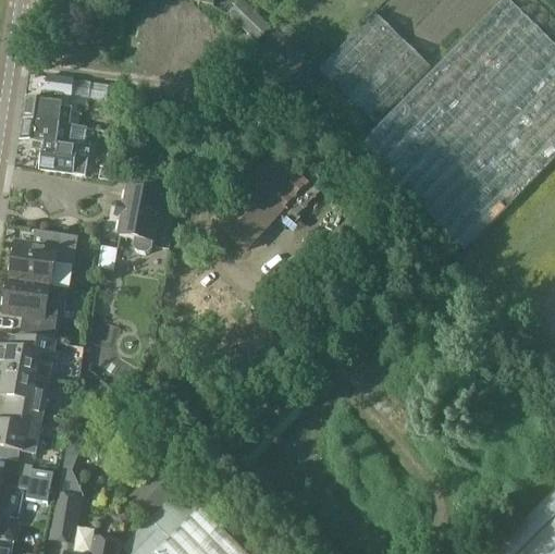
[(464,250),(554,156),(554,45),(508,0),(497,0),(356,145),(464,250)]
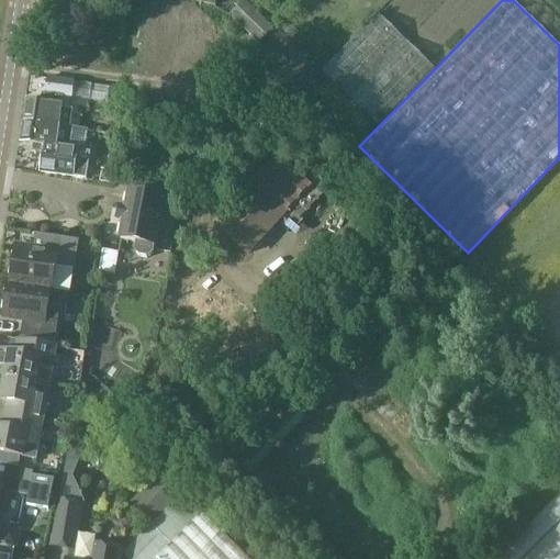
[(376,7),(320,66),(377,121),(433,62),(376,7)]
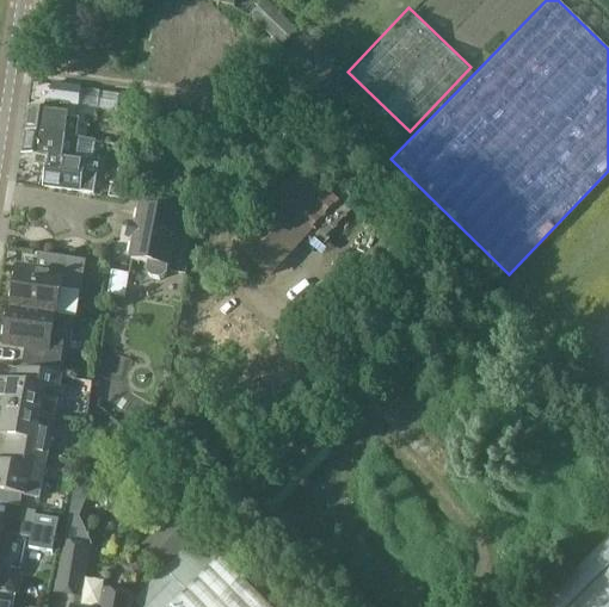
[(45,109),(25,106),(22,128),(75,136),(78,117),(65,116),(66,106),(74,107),(75,103),(115,109),(118,92),(112,91),(50,81),(45,109)]
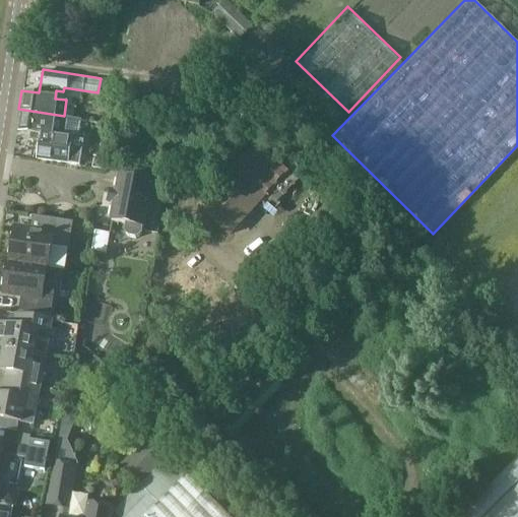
[(62,136),(64,124),(65,116),(64,116),(18,109),(15,128),(29,130),(28,138),(36,139),(34,155),(77,163),(80,139),(62,136)]
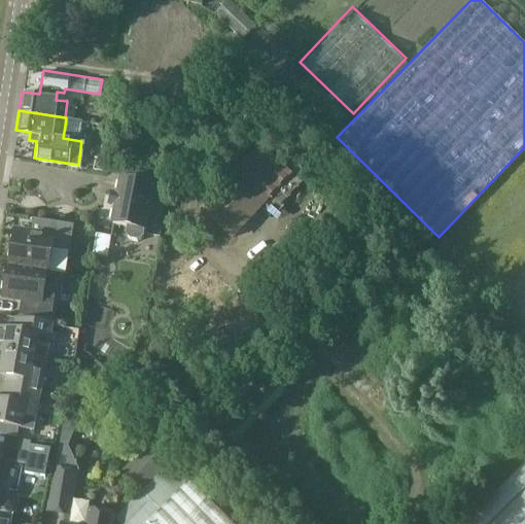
[(231,239),(290,173),(257,142),(197,209),(231,239)]
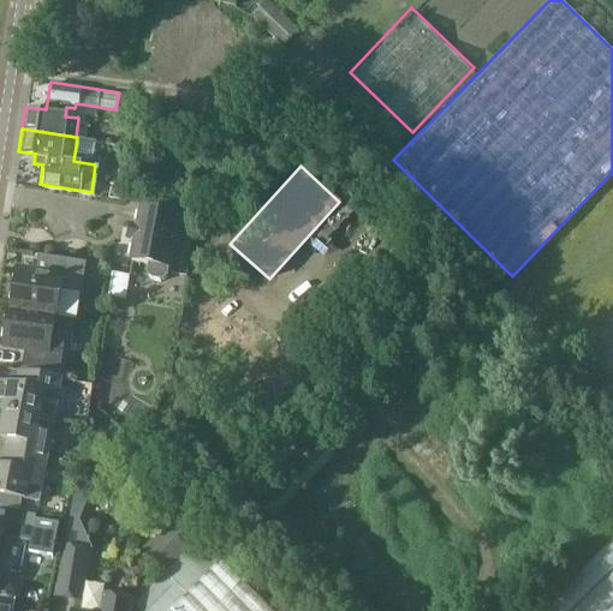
[(129,259),(170,268),(177,234),(183,235),(186,216),(140,207),(135,226),(130,225),(126,238),(132,239),(129,259)]
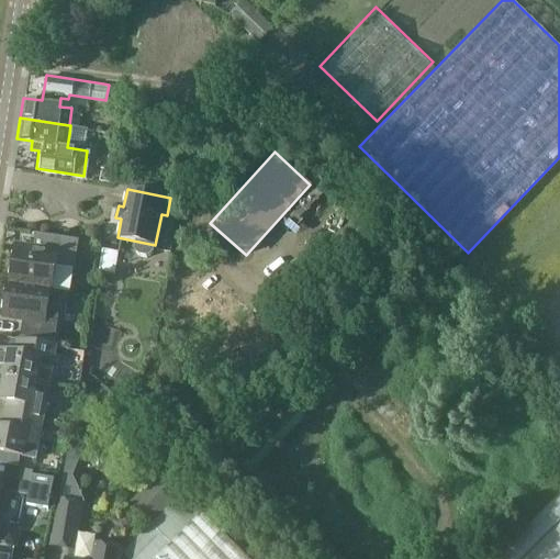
[(33,249),(15,247),(14,253),(13,253),(10,274),(11,275),(10,282),(9,282),(9,283),(69,292),(77,241),(35,234),(33,249)]
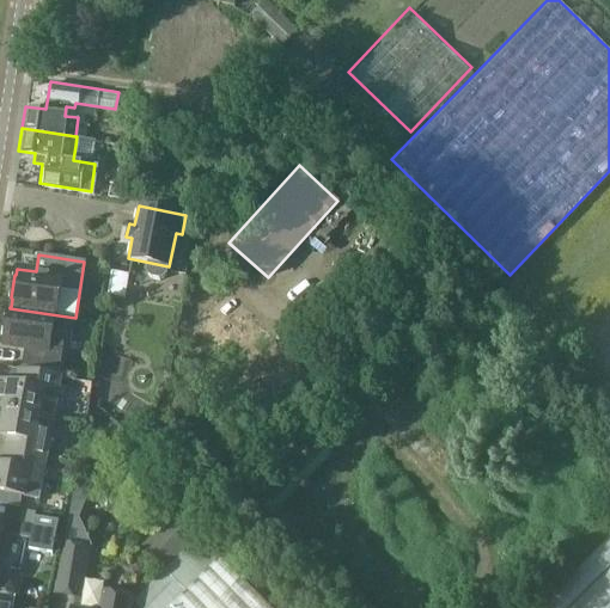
[(75,318),(10,308),(4,342),(25,344),(22,369),(59,375),(63,350),(71,351),(75,318)]
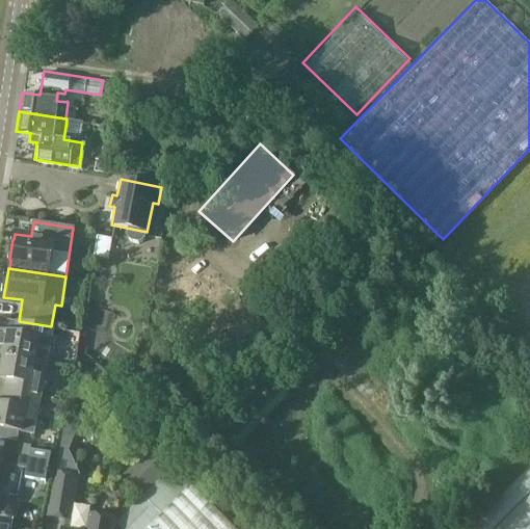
[(529,323),(529,306),(523,298),(513,308),(529,323)]
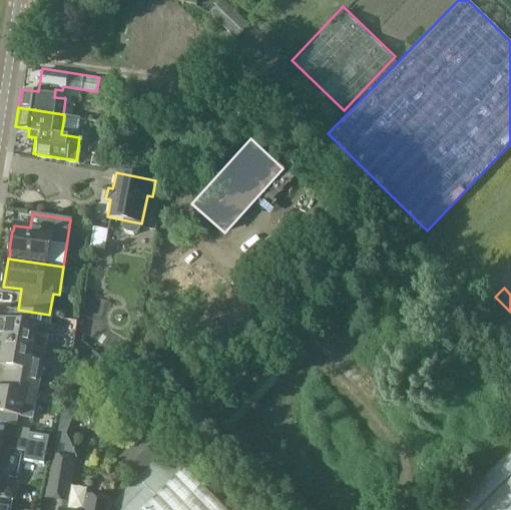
[(49,315),(18,310),(16,310),(14,321),(0,319),(0,341),(32,347),(34,337),(46,338),(49,315)]
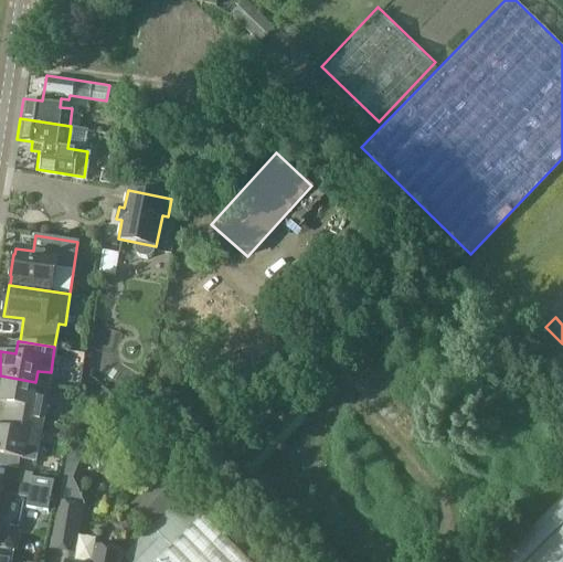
[(35,382),(0,375),(0,401),(8,403),(4,416),(42,424),(46,398),(34,395),(35,382)]
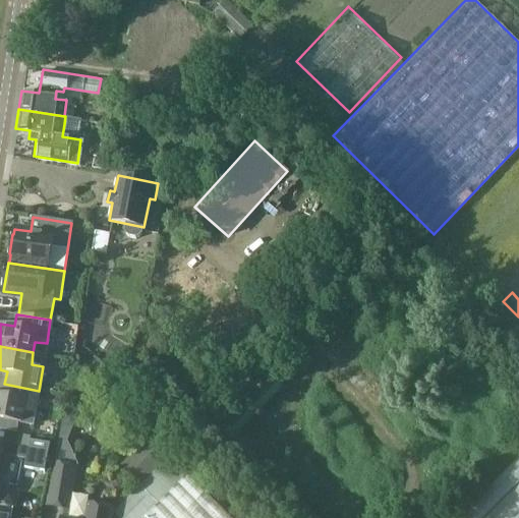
[(39,391),(4,384),(2,395),(0,395),(0,418),(22,422),(24,411),(36,412),(39,391)]
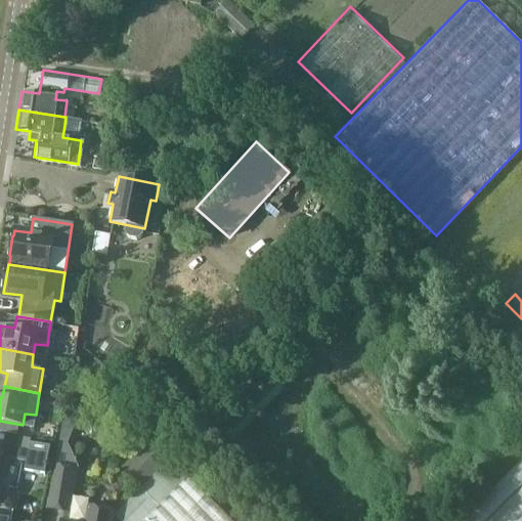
[(140,486),(114,513),(121,520),(231,520),(170,458),(144,432),(134,441),(140,447),(121,466),(127,473),(140,486)]
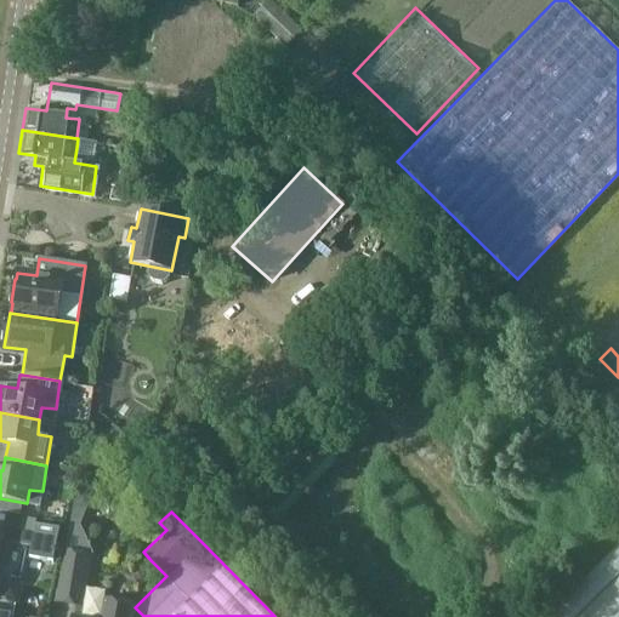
[(29,546),(27,555),(51,560),(58,527),(34,523),(32,532),(29,546)]
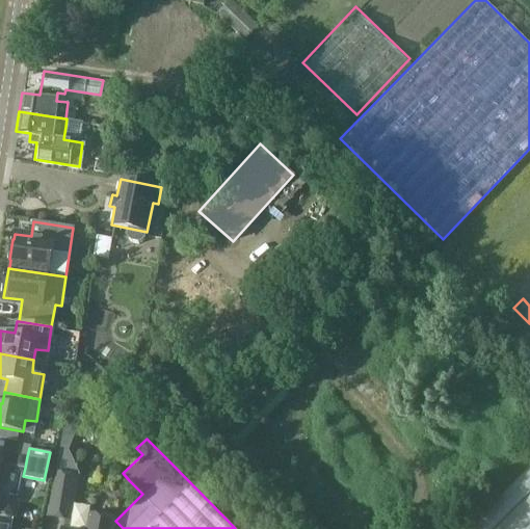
[(0,482),(1,482),(5,464),(25,468),(27,456),(15,454),(7,453),(7,452),(0,450),(0,482)]
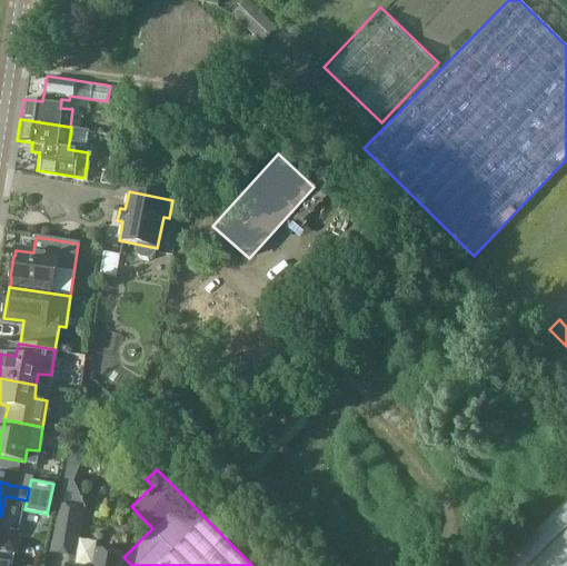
[(566,565),(566,496),(494,565),(566,565)]
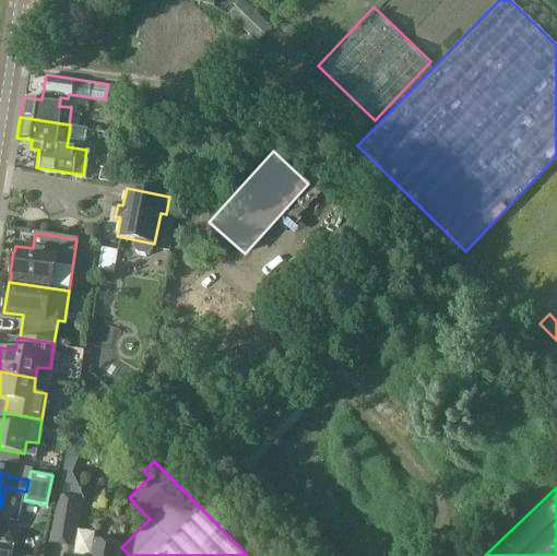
[(55,491),(50,541),(74,543),(79,493),(55,491)]
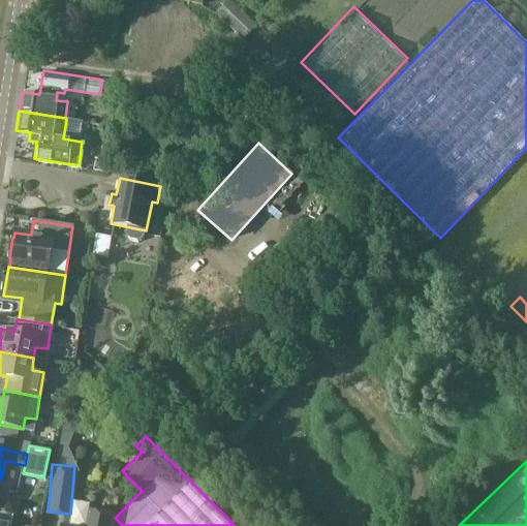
[(82,520),(89,501),(75,496),(68,515),(82,520)]
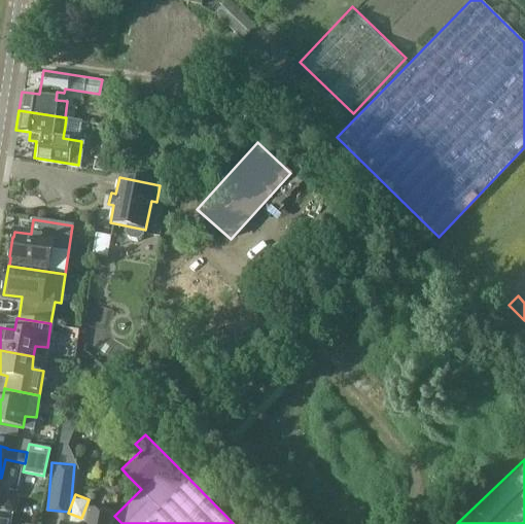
[(79,523),(63,522),(63,523),(110,523),(113,512),(86,507),(82,523),(79,523)]
